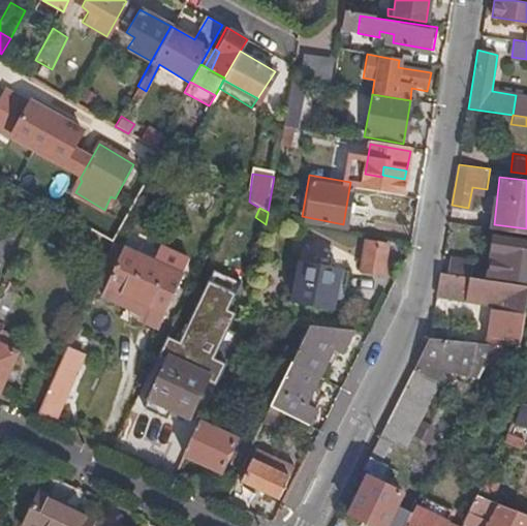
[(526,275),(526,241),(492,237),(487,275),(526,281),(526,275)]
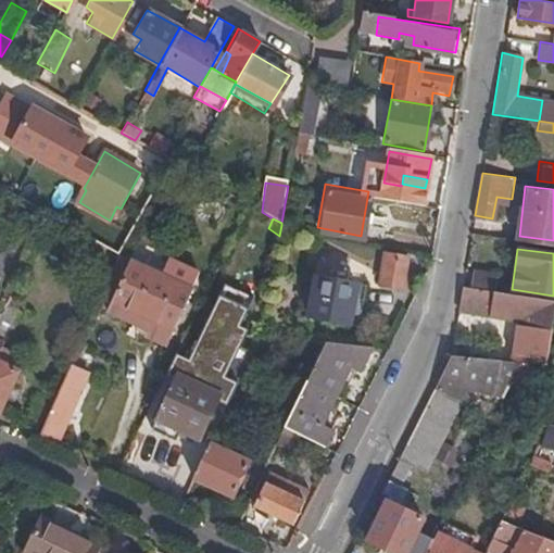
[(191,286),(130,255),(105,308),(150,329),(148,336),(164,342),(191,286)]
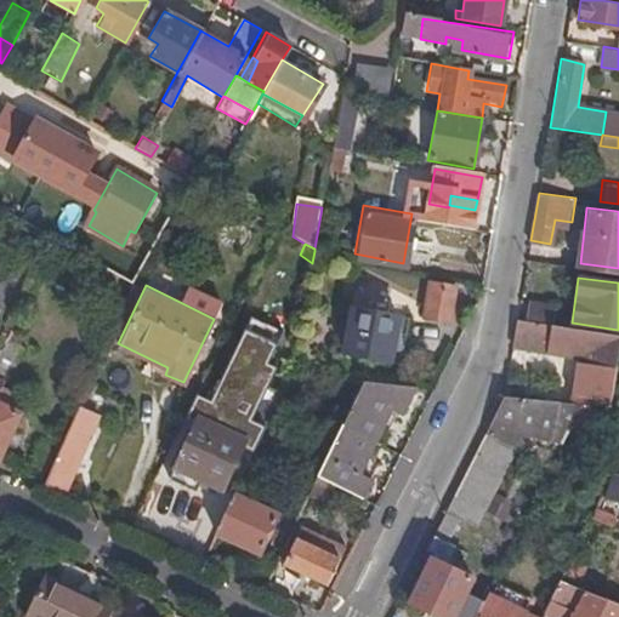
[(452,292),(426,287),(422,316),(447,321),(452,292)]
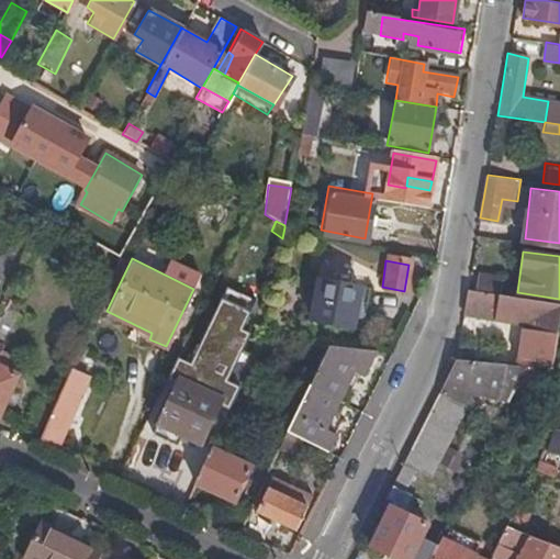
[(478,290),(500,293),(504,269),(482,266),(478,290)]
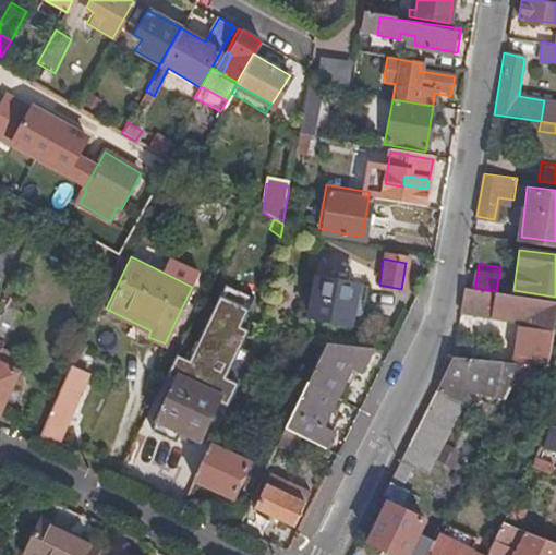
[(347,324),(353,278),(313,272),(305,317),(347,324)]
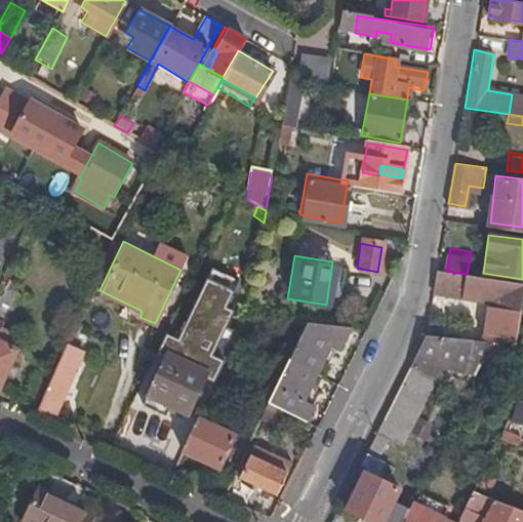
[(446,271),(436,270),(433,292),(487,299),(486,310),(493,311),(490,342),(503,343),(518,345),(522,307),(522,282),(467,274),(446,271)]
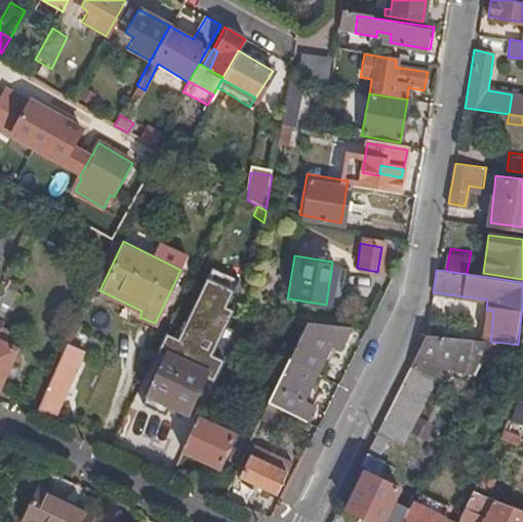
[(0,319),(5,322),(21,290),(7,284),(0,299),(0,319)]
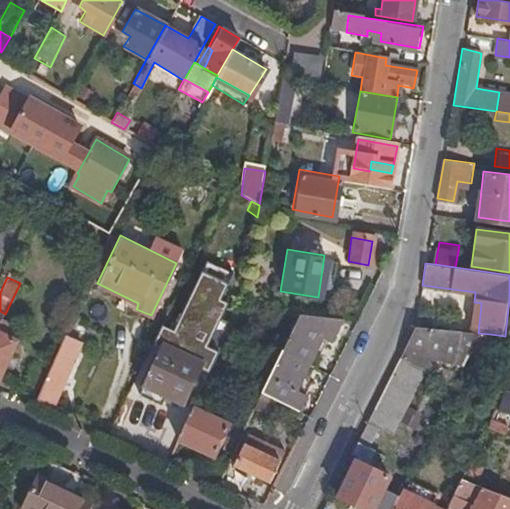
[(472,332),(478,333),(481,303),(474,302),(472,332)]
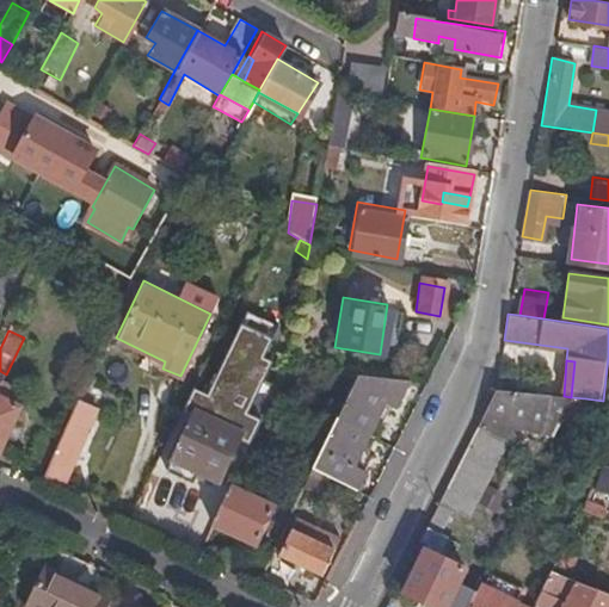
[(0,454),(1,454),(24,408),(16,403),(22,389),(4,382),(6,375),(0,371),(0,454)]
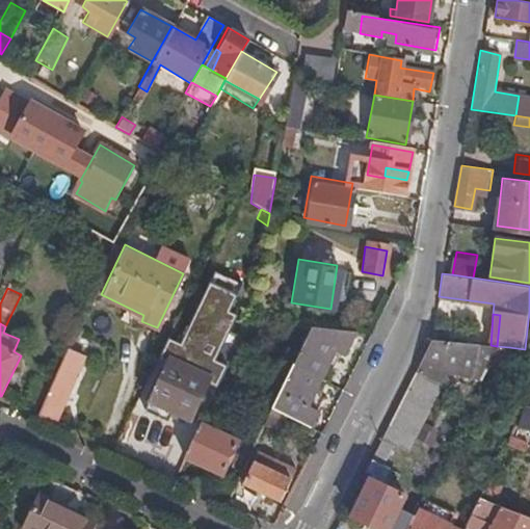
[(290,369),(318,381),(333,353),(344,358),(356,333),(310,327),(294,360),(290,369)]
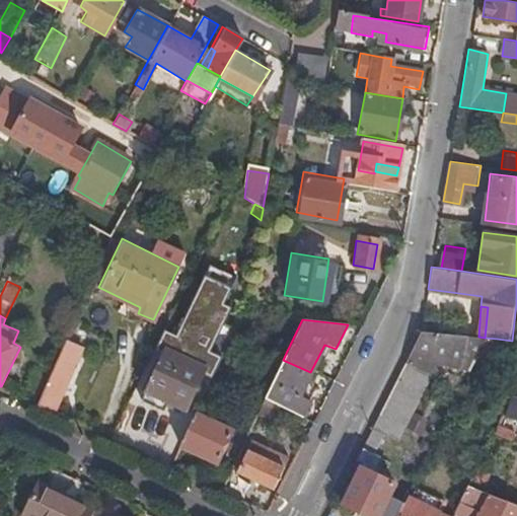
[(478,337),(421,330),(407,361),(431,373),(439,356),(460,359),(460,350),(477,352),(485,338),(478,337)]
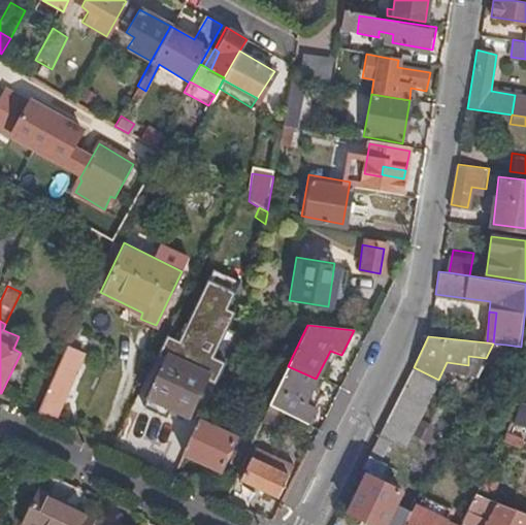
[(36,409),(55,419),(88,348),(79,343),(69,338),(51,379),(36,409)]
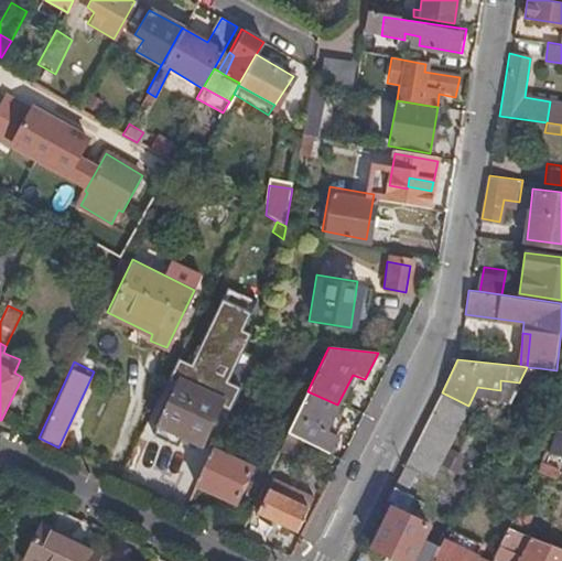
[(539,385),(540,368),(527,367),(519,383),(539,385)]
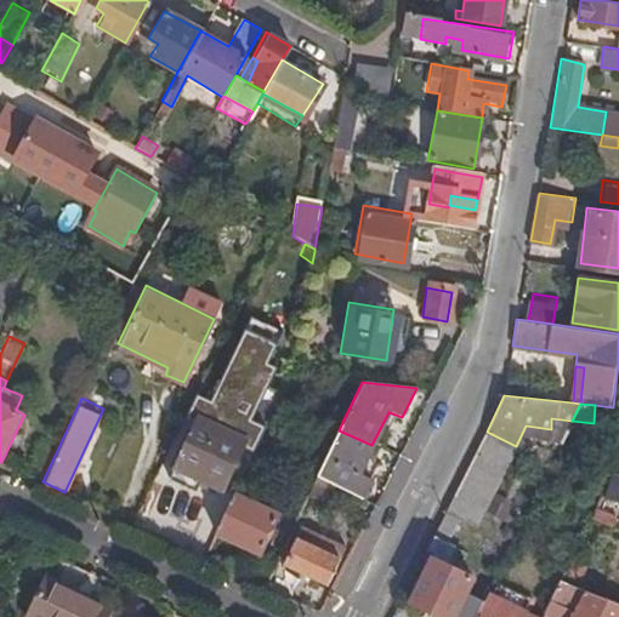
[(198,480),(221,490),(245,440),(199,420),(176,470),(198,480)]
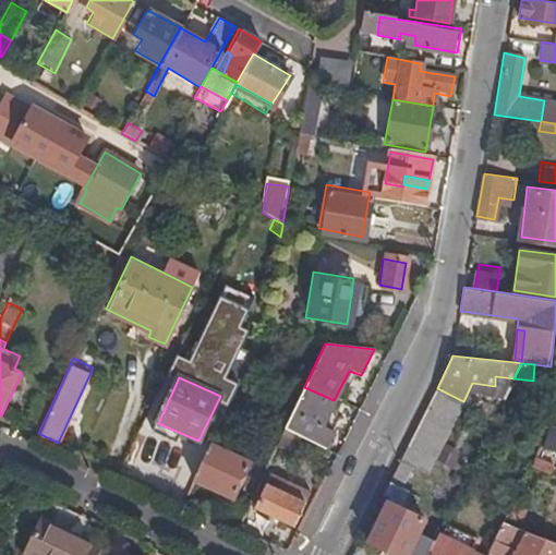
[(305,441),(324,449),(330,433),(321,429),(334,400),(304,387),(282,430),(305,441)]
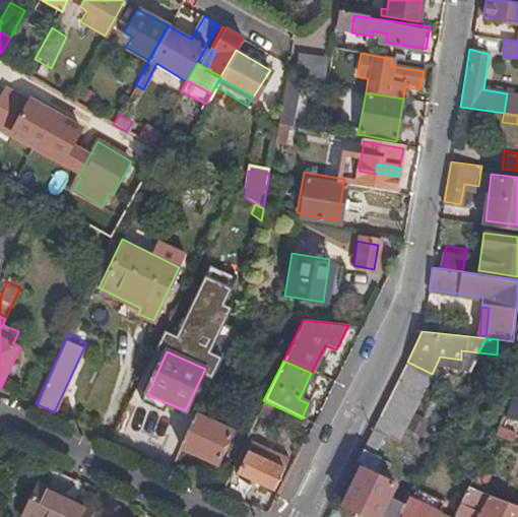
[(432,374),(407,362),(381,415),(406,430),(434,375),(432,374)]
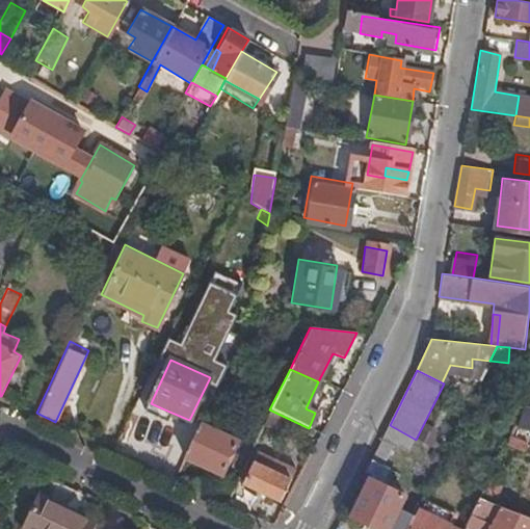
[(144,415),(163,424),(169,412),(151,403),(144,415)]
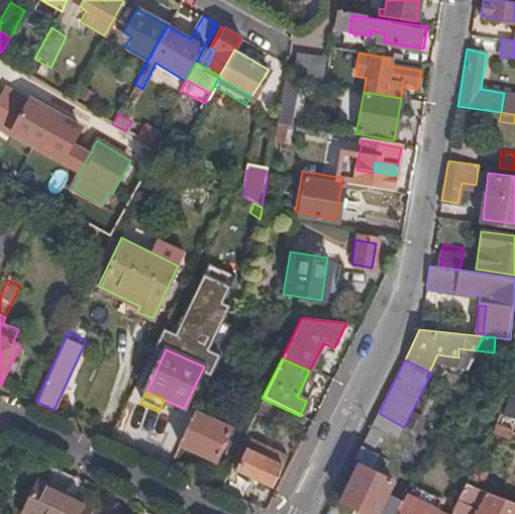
[(514,394),(509,393),(499,415),(514,417),(514,394)]
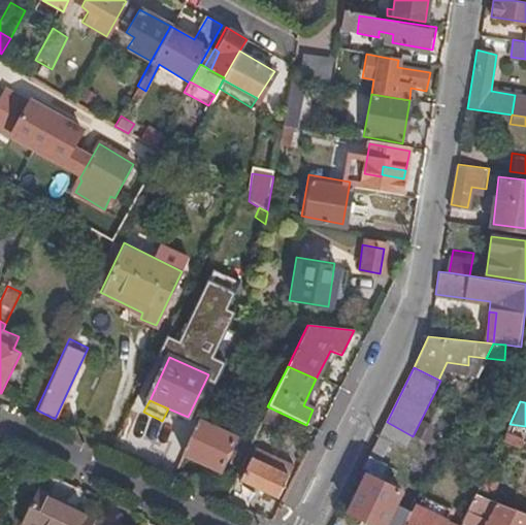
[(267,406),(260,421),(282,431),(289,417),(267,406)]
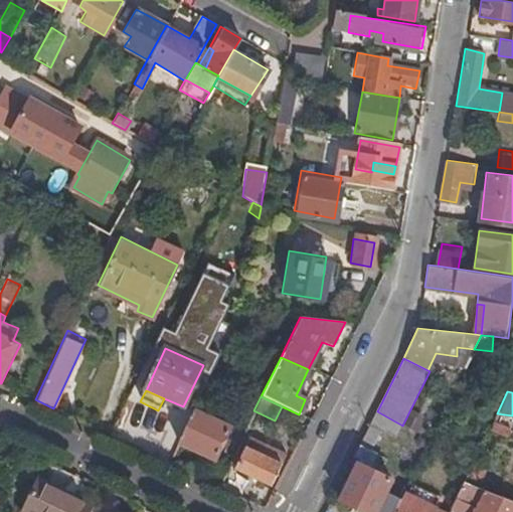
[(177,419),(183,406),(164,398),(158,410),(177,419)]
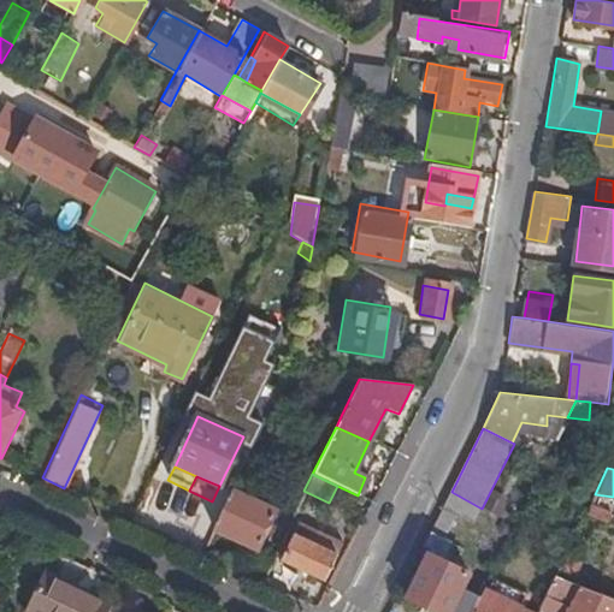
[(232,492),(214,529),(257,550),(276,512),(232,492)]
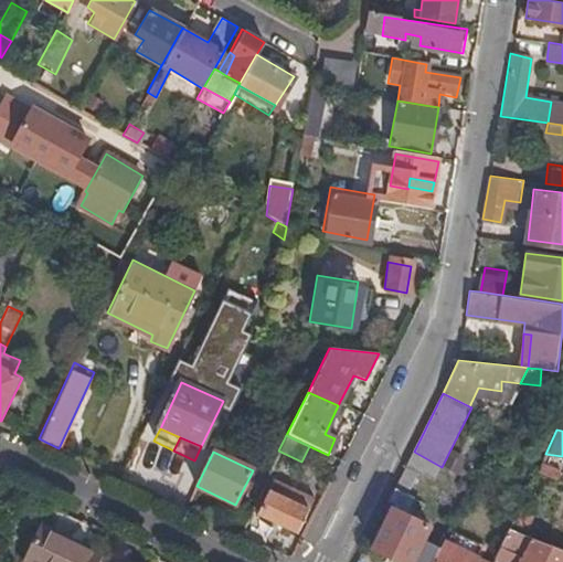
[(414,452),(388,507),(392,508),(372,549),(401,561),(409,561),(427,525),(412,518),(418,505),(406,499),(421,470),(436,478),(442,467),(414,452)]
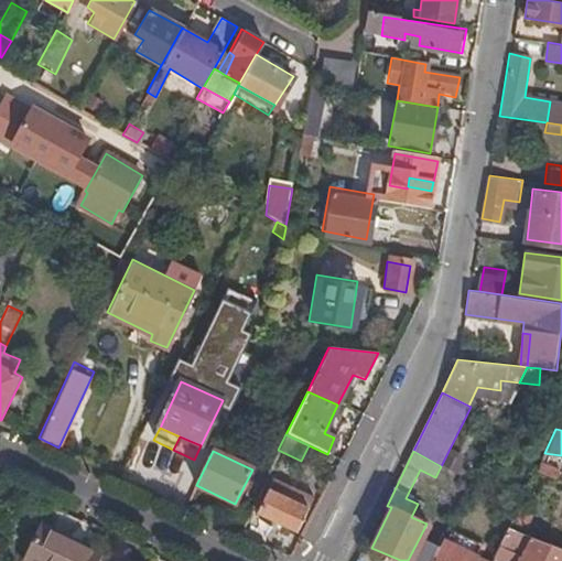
[(314,498),(273,479),(256,513),(298,532),(314,498)]
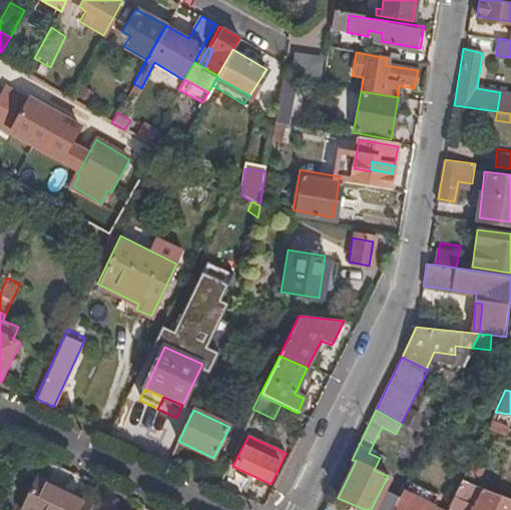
[(90,509),(94,502),(75,493),(73,495),(36,479),(25,504),(35,509),(90,509)]
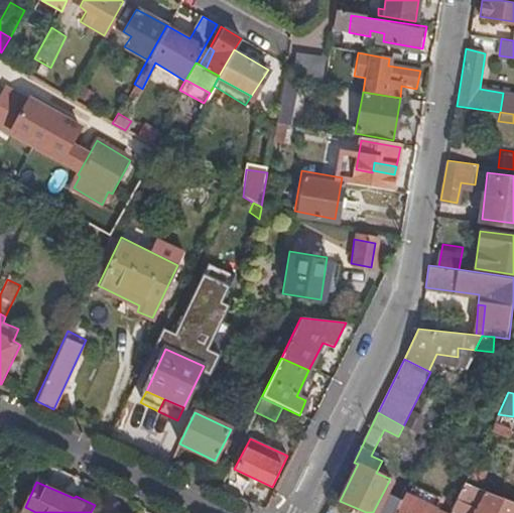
[(465,484),(450,512),(465,512),(469,504),(477,489),(465,484)]
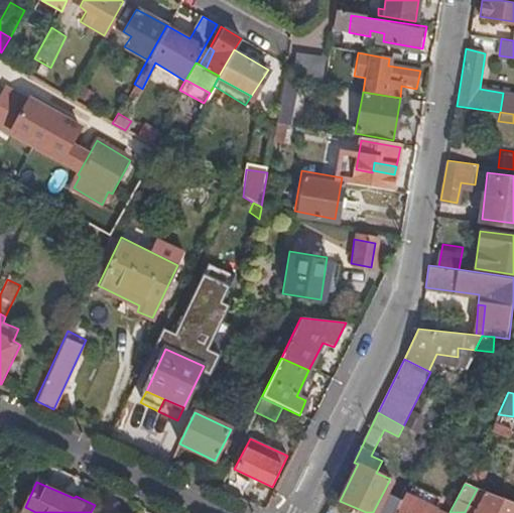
[(486,492),(477,489),(469,504),(479,508),(482,501),(486,492)]
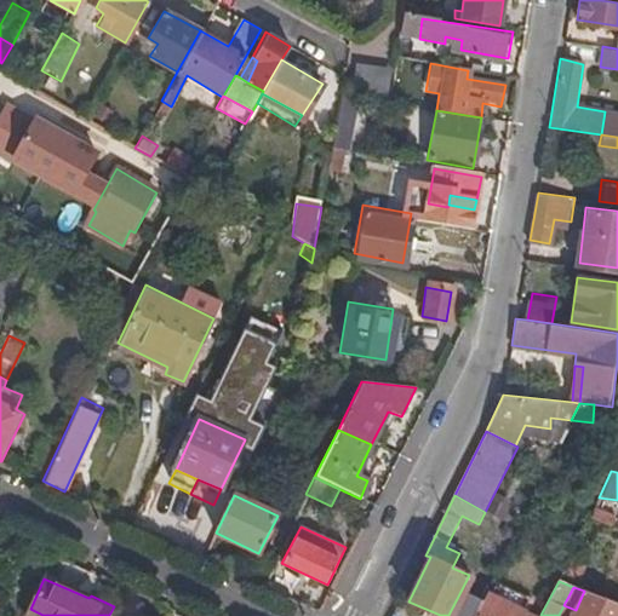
[(617,615),(617,603),(584,591),(579,602),(605,614),(604,615),(617,615)]
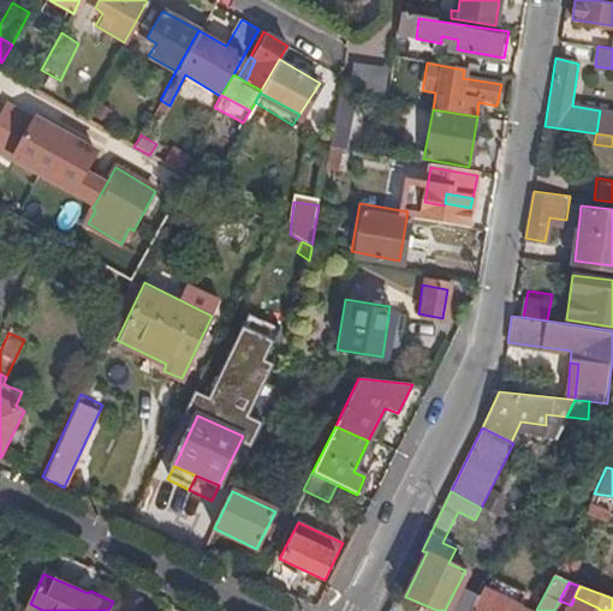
[(481,587),(469,610),(519,610),(522,606),(481,587)]
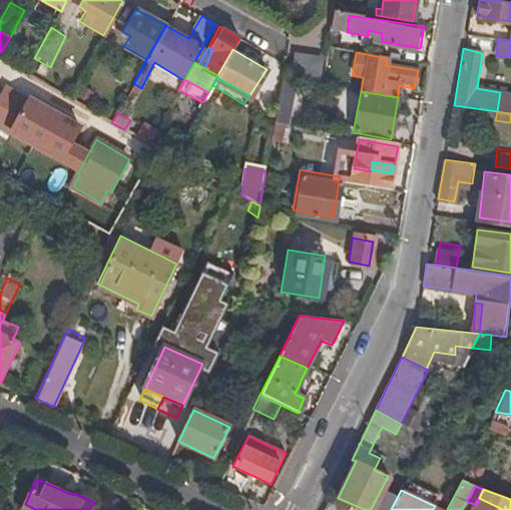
[(499,509),(500,508),(479,498),(476,505),(473,509),(499,509)]
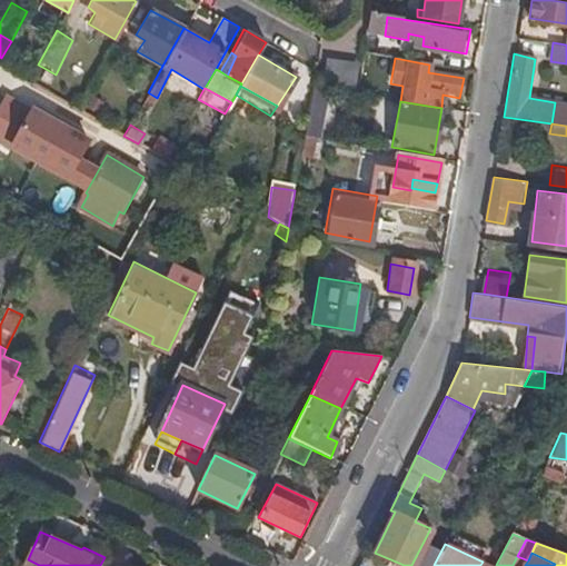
[(513,565),(525,565),(528,560),(517,556),(513,565)]
